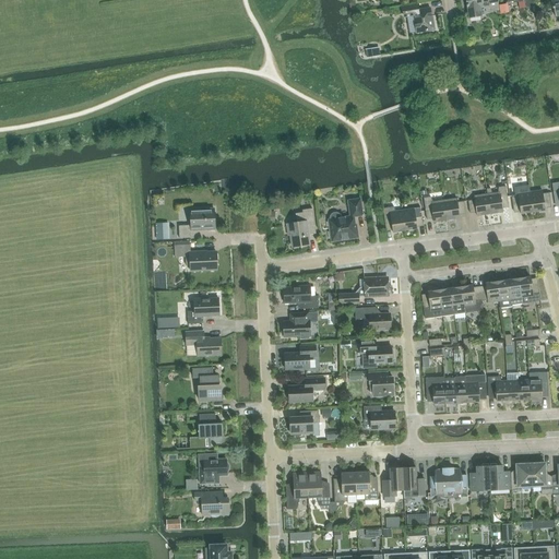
[(480,16),(479,10),(486,9),(486,12),(498,11),(496,0),(465,0),(468,19),(480,16)]
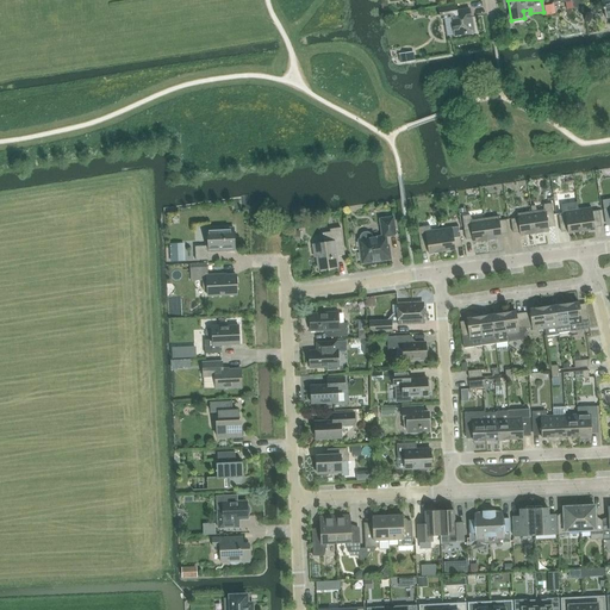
[(455,5),(439,7),(440,16),(449,14),(453,37),(473,33),(470,11),(456,12),(455,5)]
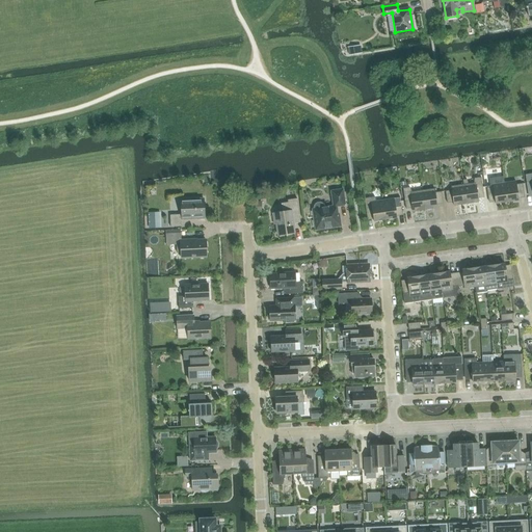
[(351,49),(364,47),(363,40),(350,41),(351,49)]
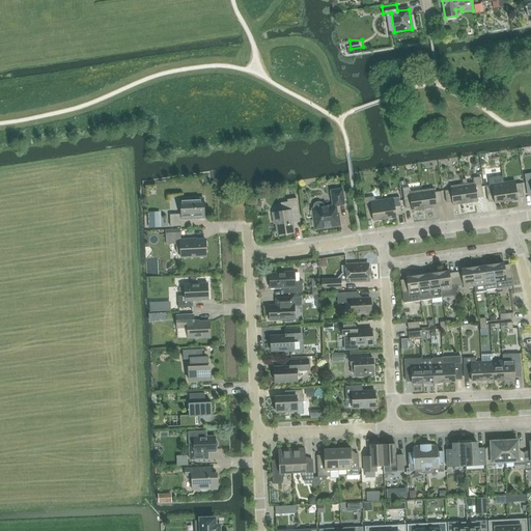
[(463,185),(466,203),(477,202),(477,198),(483,197),(480,177),(473,178),(473,183),(467,184),(466,179),(462,179),(463,185)]
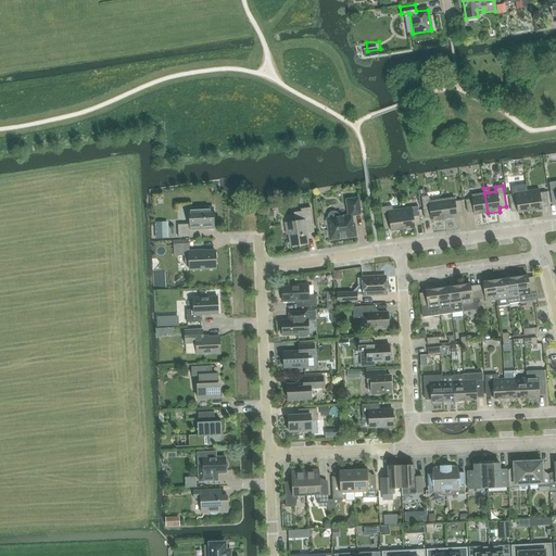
[(530,212),(542,210),(541,205),(547,204),(546,192),(540,193),(539,190),(527,191),(530,212)]
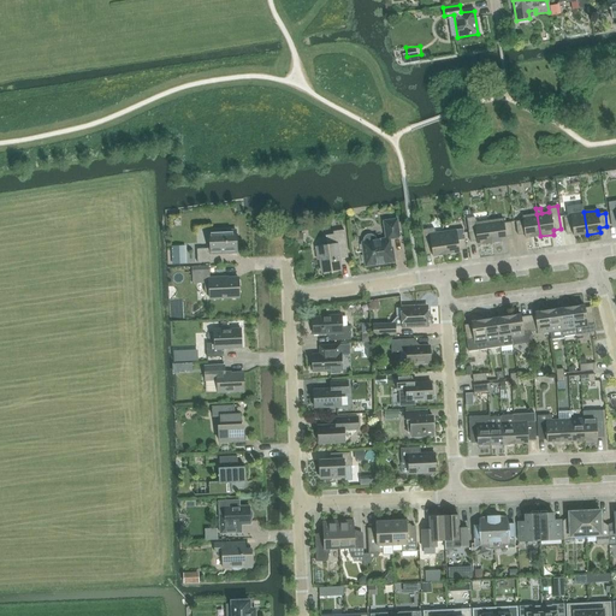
[(574,236),(587,235),(584,212),(570,214),(570,215),(563,217),(566,232),(573,231),(574,236)]
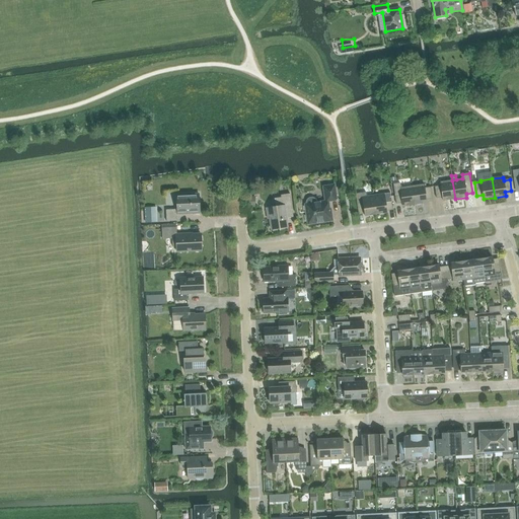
[(443,201),(455,199),(452,180),(440,181),(441,186),(435,187),(436,198),(442,198),(443,201)]
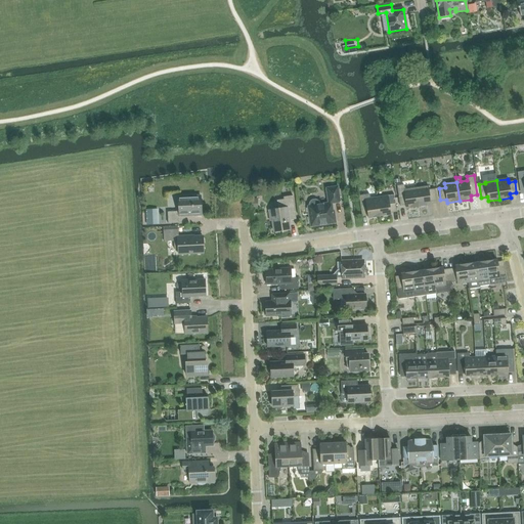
[(419,207),(416,187),(405,189),(404,185),(397,186),(400,206),(406,205),(406,209),(419,207)]
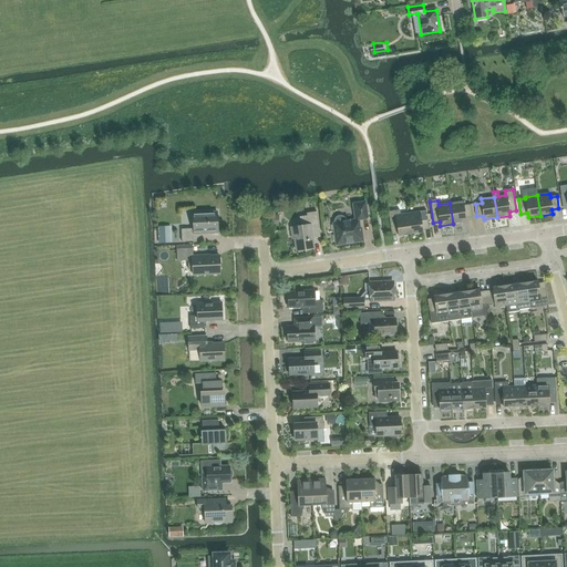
[(356,220),(347,222),(347,219),(346,218),(344,217),(343,216),(341,216),(340,216),(338,216),(337,217),(336,218),(334,219),(334,222),(334,223),(333,223),(337,245),(363,241),(361,228),(360,228),(359,220),(368,219),(366,202),(353,204),(356,220)]
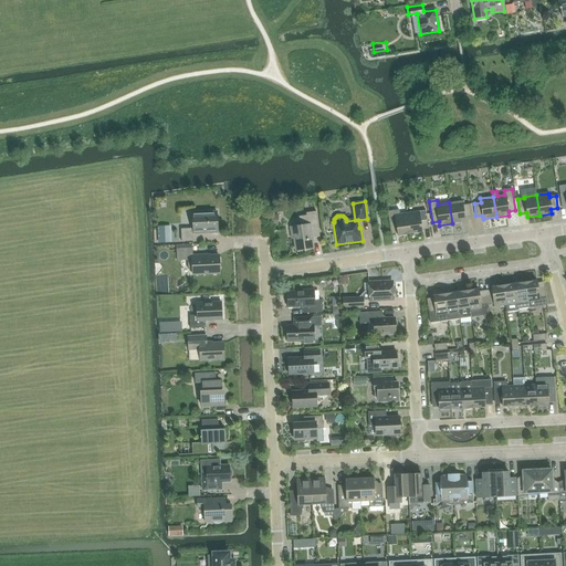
[(449,202),(452,223),(465,221),(464,218),(471,217),(470,205),(463,206),(462,201),(449,202)]
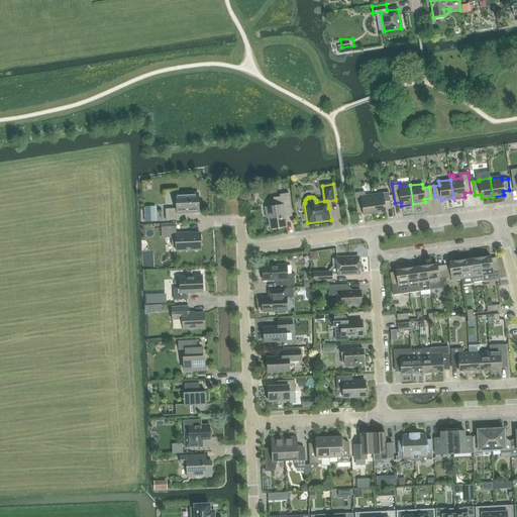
[(375,214),(372,195),(366,196),(365,192),(354,193),(356,212),(363,211),(364,215),(375,214)]
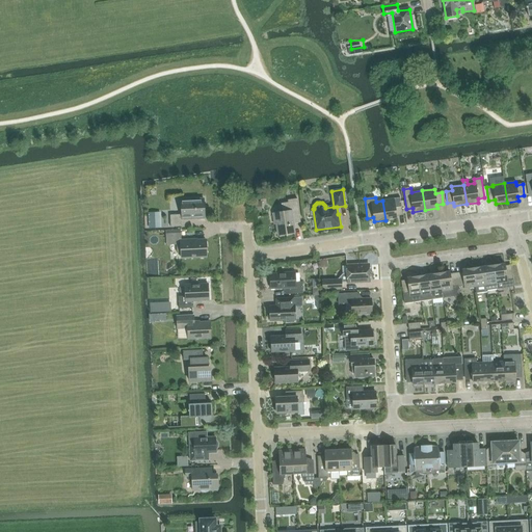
[(170,227),(184,227),(183,219),(205,218),(204,198),(181,200),(182,214),(170,215),(170,227)]
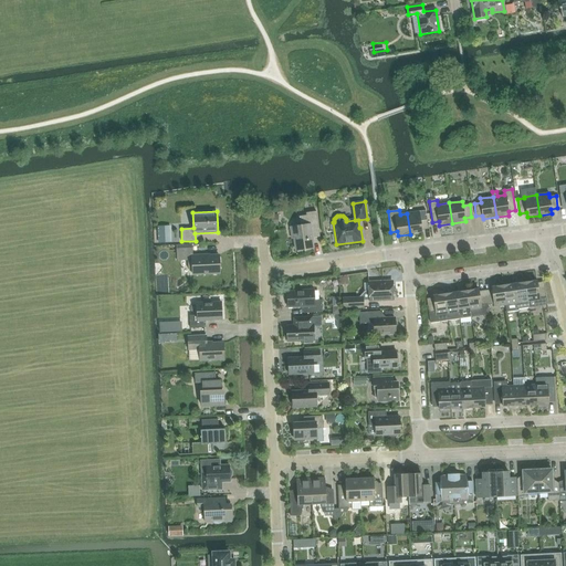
[(316,211),(306,213),(306,216),(300,217),(301,226),(291,228),(293,239),(294,238),(296,251),(314,248),(312,231),(320,230),(316,211)]
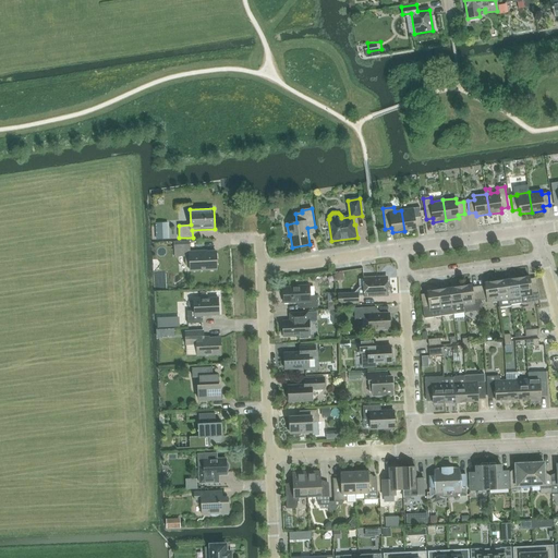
[(401,210),(404,231),(416,229),(415,225),(422,223),(421,211),(420,208),(401,210)]
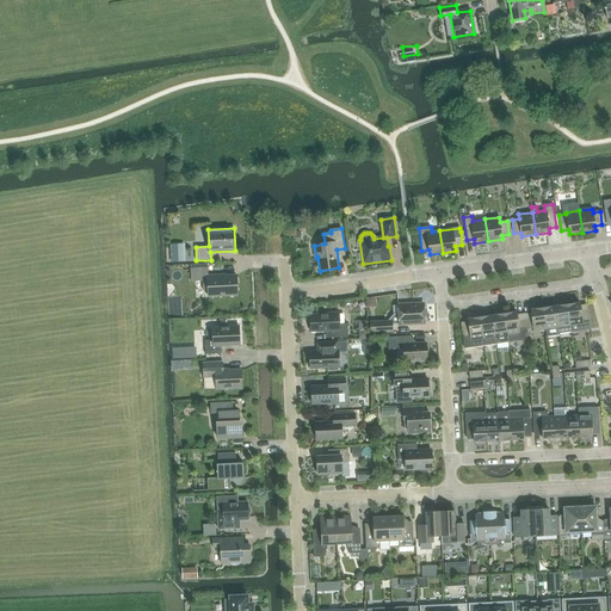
[(186,236),(172,238),(172,254),(186,254),(186,236)]
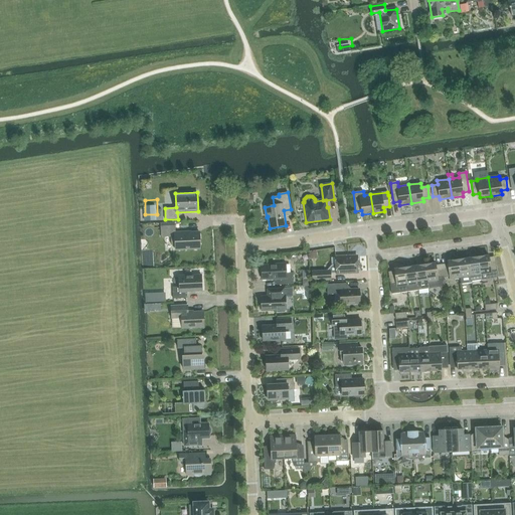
[(161,226),(161,237),(171,236),(171,245),(175,244),(176,249),(200,248),(199,232),(187,232),(176,232),(175,225),(161,226)]
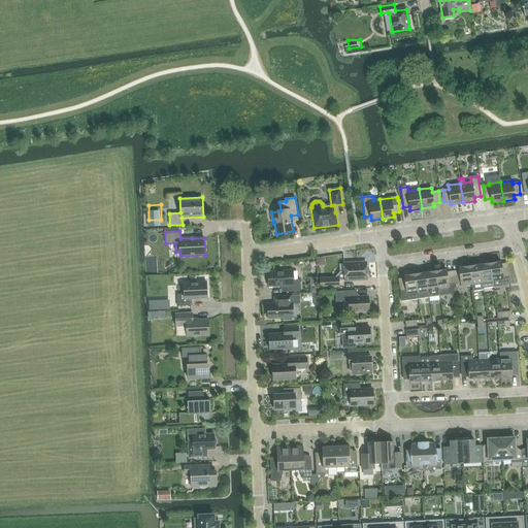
[(490,263),(493,282),(493,287),(510,285),(507,265),(501,266),(501,262),(490,263)]
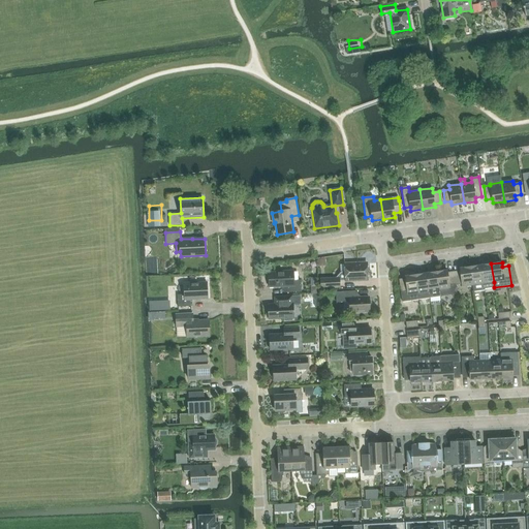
[(336,278),(320,279),(321,288),(340,287),(339,281),(345,281),(359,281),(359,279),(368,279),(367,263),(358,265),(358,263),(344,263),(345,273),(341,273),(336,278)]
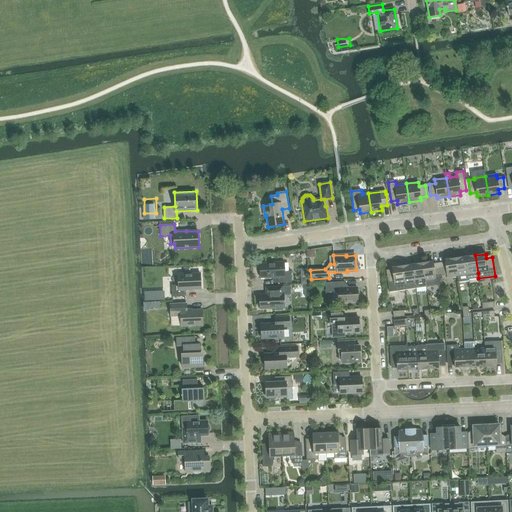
[(478,278),(478,273),(475,255),(465,257),(468,279),(478,278)]
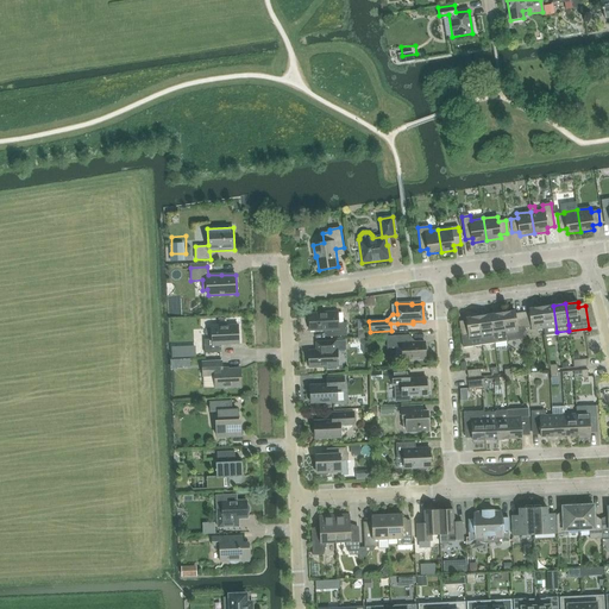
[(557,333),(557,332),(553,306),(541,307),(544,328),(545,336),(557,333)]
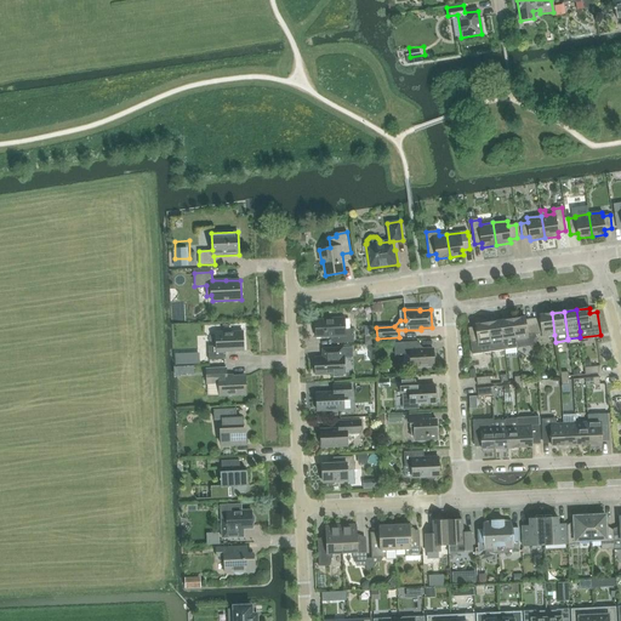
[(554,335),(552,313),(539,315),(540,320),(533,322),(534,328),(535,335),(542,334),(542,337),(554,335)]
